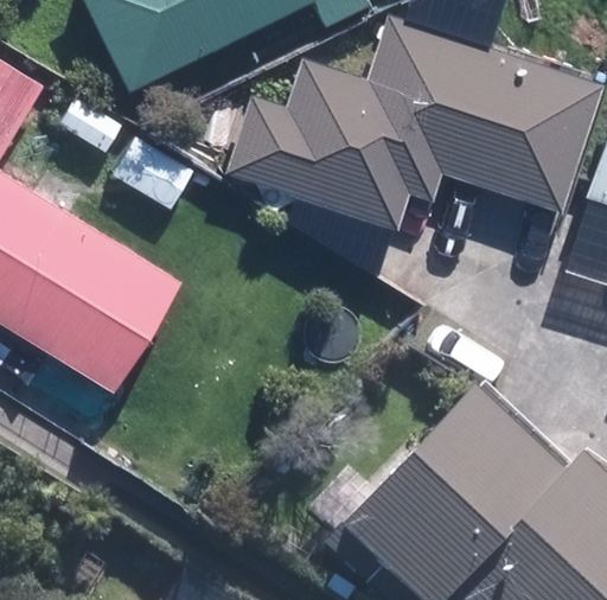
[(369,6),(365,0),(83,0),(128,91),(308,4),(321,30),(369,6)]
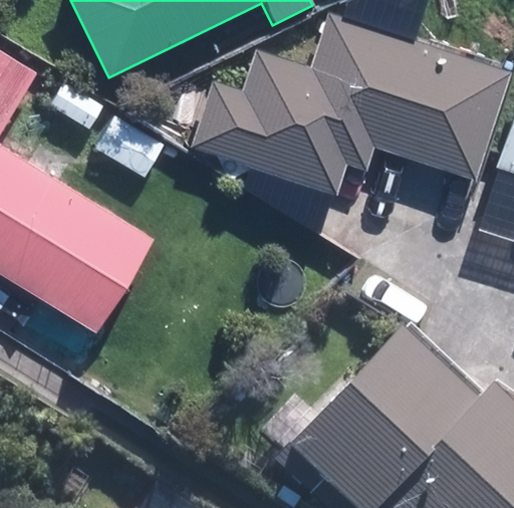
[(476,179),(510,68),(329,13),(313,65),(252,47),(240,89),(211,80),(190,149),(337,193),(346,162),(368,168),(374,149),(476,179)]
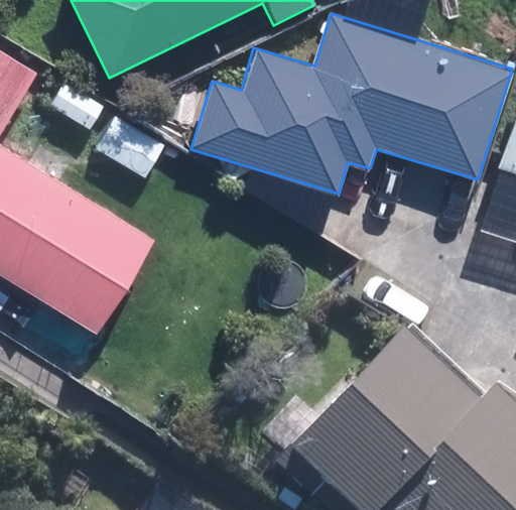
[(0,135),(37,75),(0,51),(0,135)]
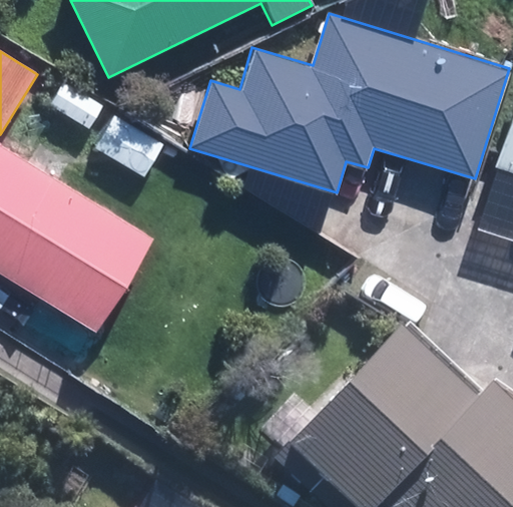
[(104,107),(64,82),(50,105),(90,129),(104,107)]
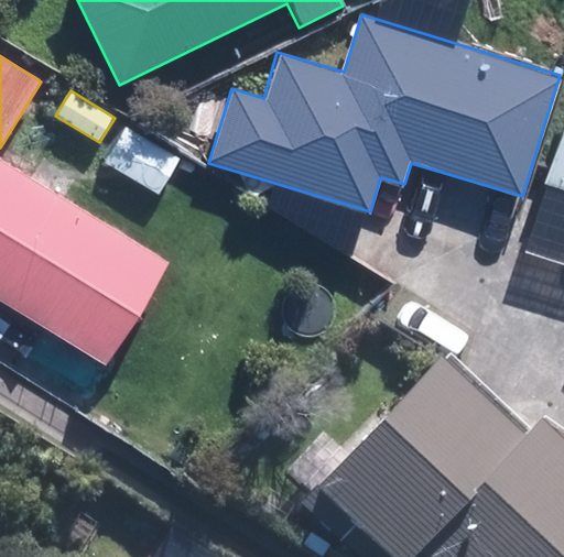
[(183,156),(128,126),(106,163),(161,194),(183,156)]
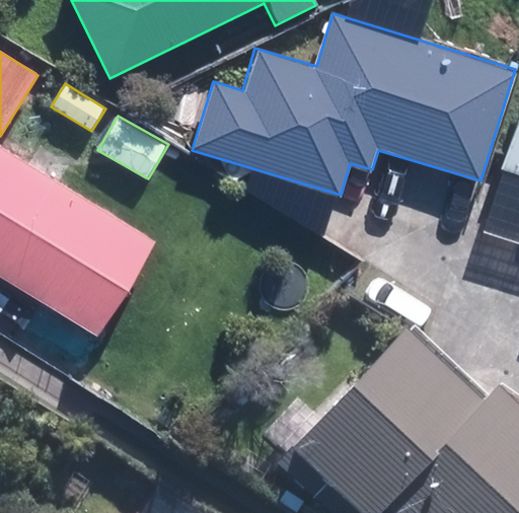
[(518,117),(501,169),(518,175),(518,117)]
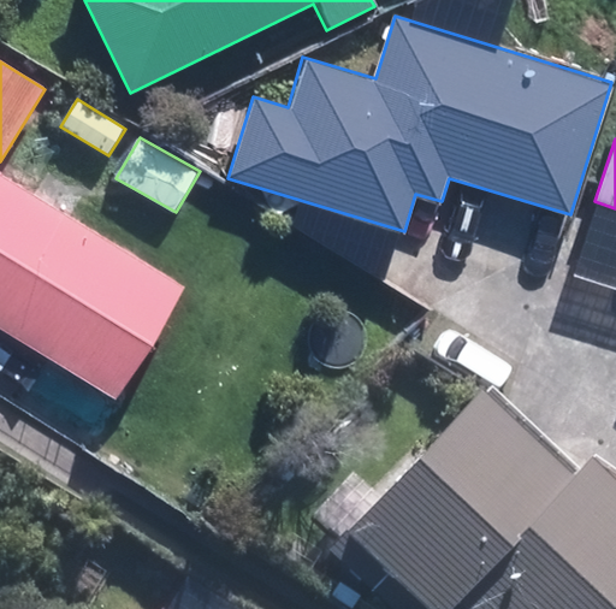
[(182,288),(0,176),(0,324),(116,395),(182,288)]
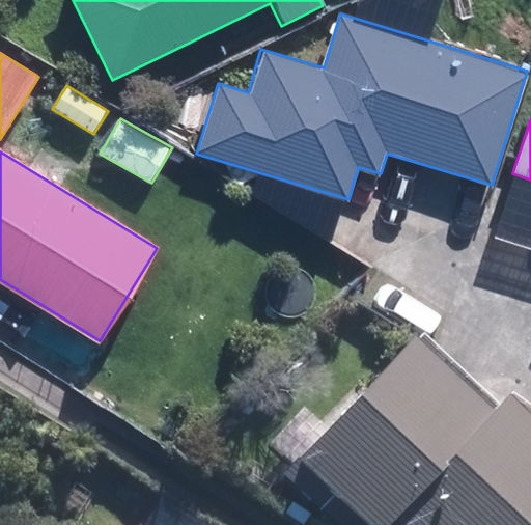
[(486,417),(412,348),(283,484),(327,524),(530,524),(530,420),(506,396),(486,417)]
